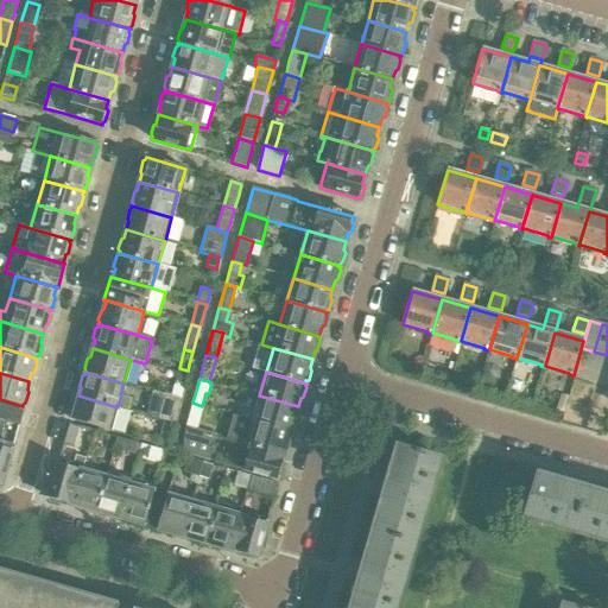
[(175,381),(170,397),(179,399),(184,384),(175,381)]
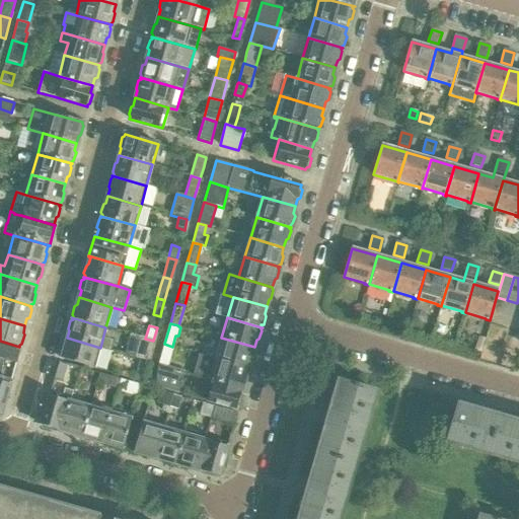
[(100,348),(67,338),(65,346),(63,347),(61,355),(62,357),(62,359),(94,368),(100,348)]
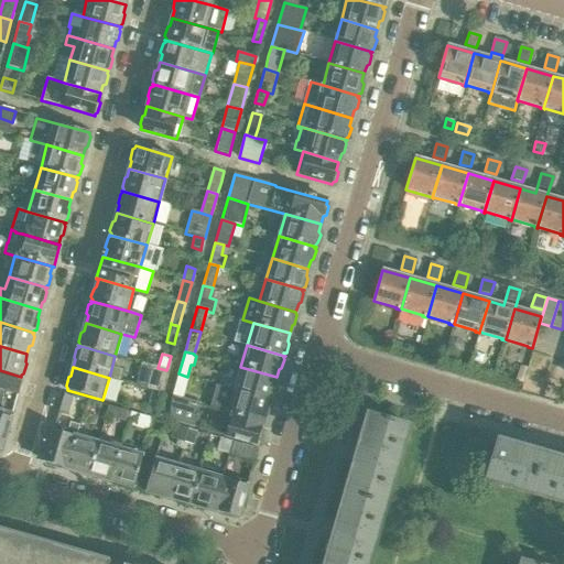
[(147,389),(152,390),(160,392),(166,370),(158,368),(153,367),(147,389)]
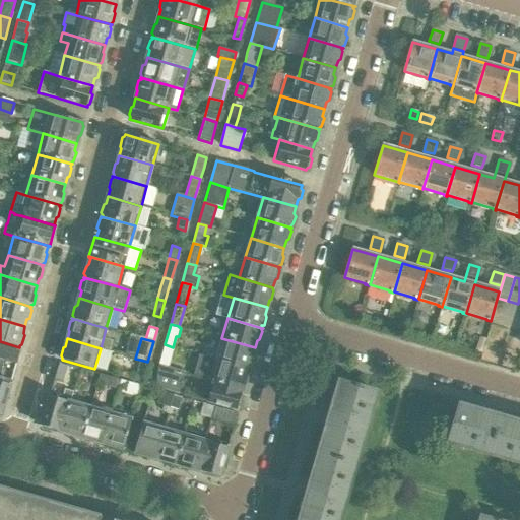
[(221,338),(215,359),(251,369),(249,367),(252,366),(254,358),(253,355),(255,347),(221,338)]
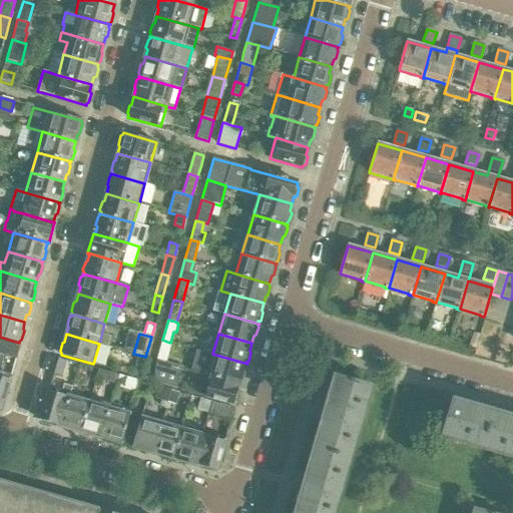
[(170,343),(162,340),(159,352),(167,355),(170,343)]
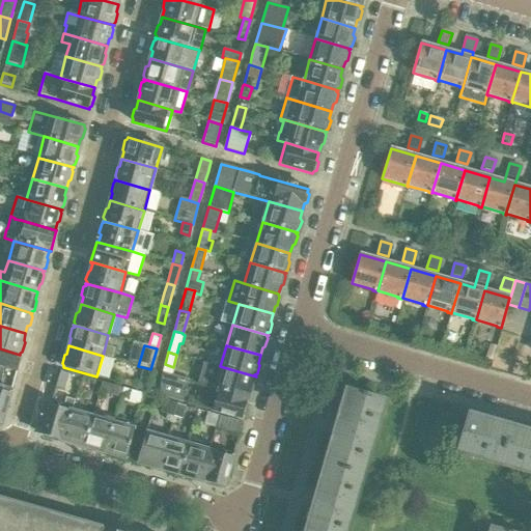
[(0,423),(2,424),(11,390),(17,372),(20,359),(0,353),(0,423)]
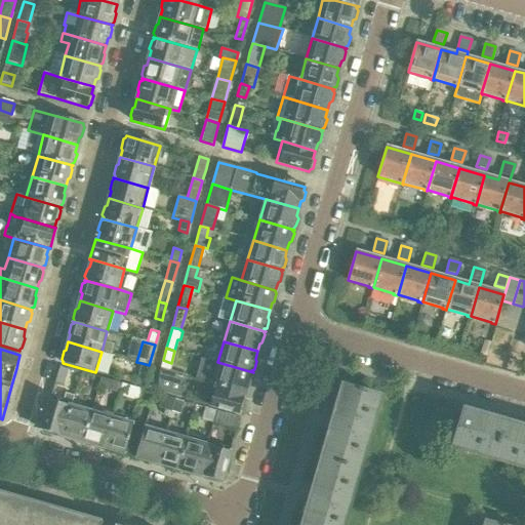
[(197,378),(211,382),(245,392),(247,386),(250,385),(252,376),(250,373),(253,372),(217,362),(202,358),(197,378)]
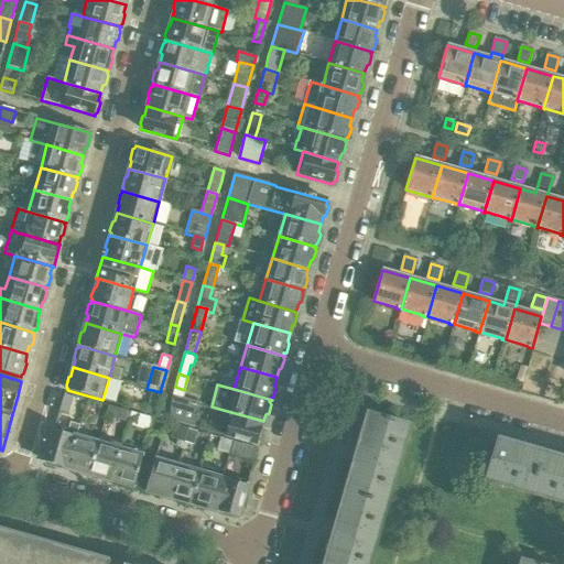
[(160,392),(152,390),(149,399),(145,413),(153,415),(160,392)]
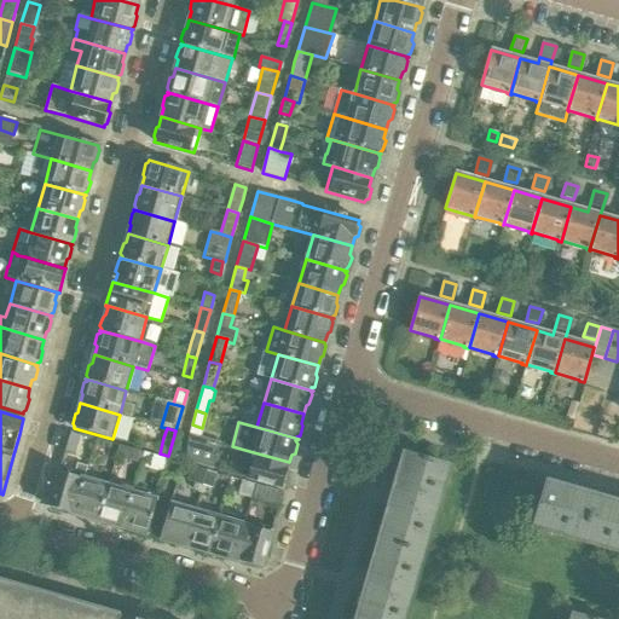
[(68,443),(76,445),(79,437),(70,434),(68,443)]
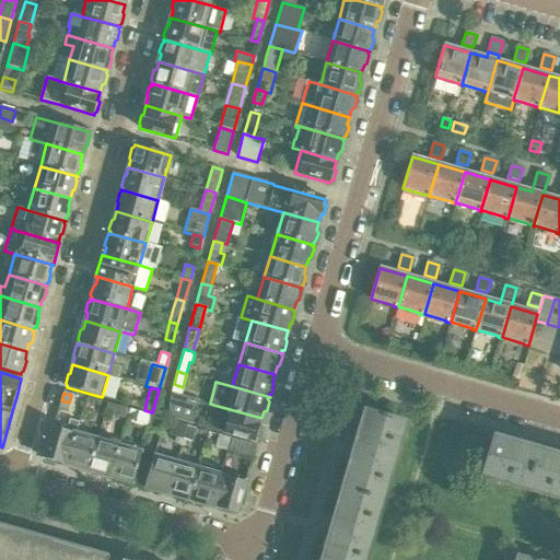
[(167,417),(174,419),(191,424),(198,401),(171,394),(168,400),(167,417)]
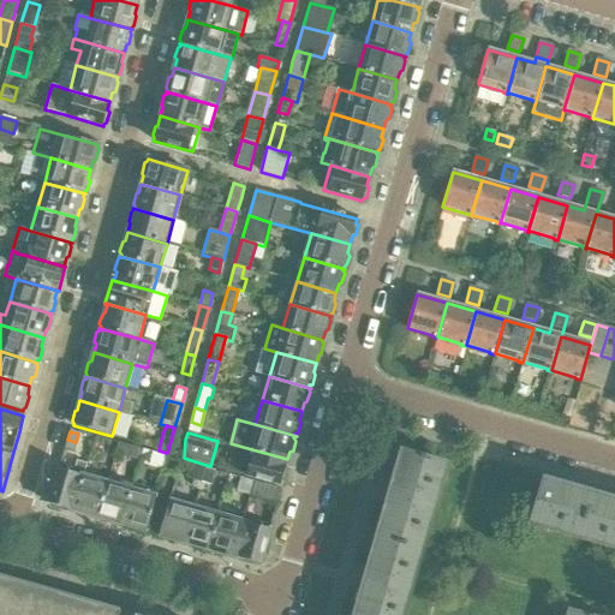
[(138,463),(139,463),(143,451),(118,443),(114,454),(138,461),(138,463)]
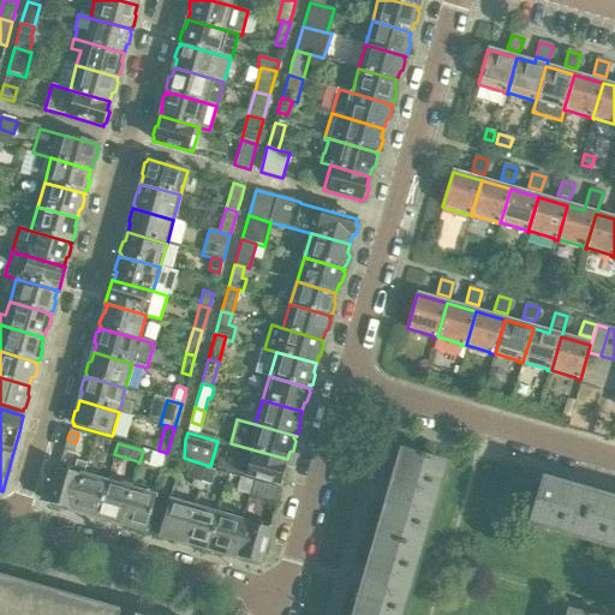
[(287,459),(248,448),(244,460),(240,473),(280,484),(281,482),(284,481),(286,471),(285,469),(287,459)]
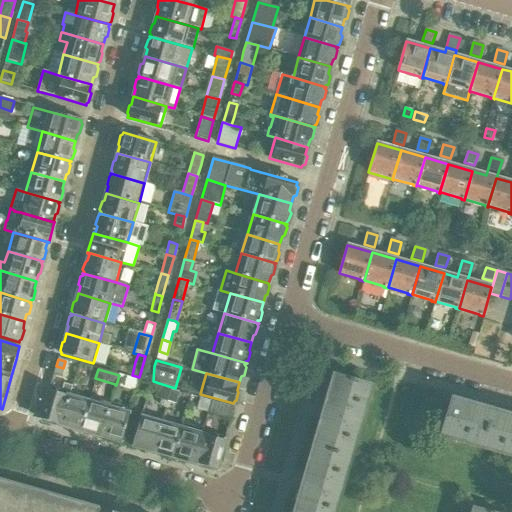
[(119,375),(116,385),(136,391),(137,389),(135,379),(119,375)]
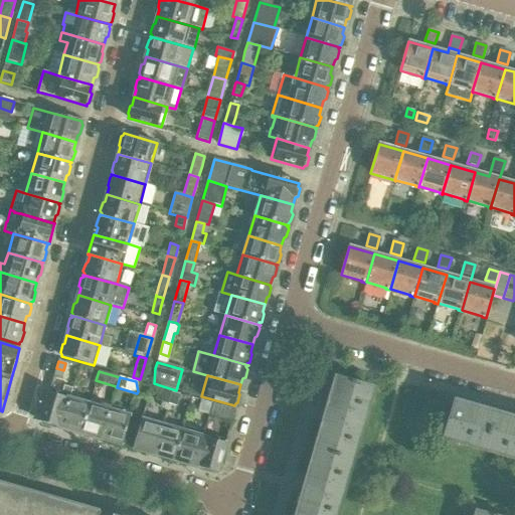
[(319,437),(316,450),(352,460),(363,424),(373,389),(373,388),(336,378),(332,392),(329,403),(328,405),(326,414),(323,425),(319,437)]
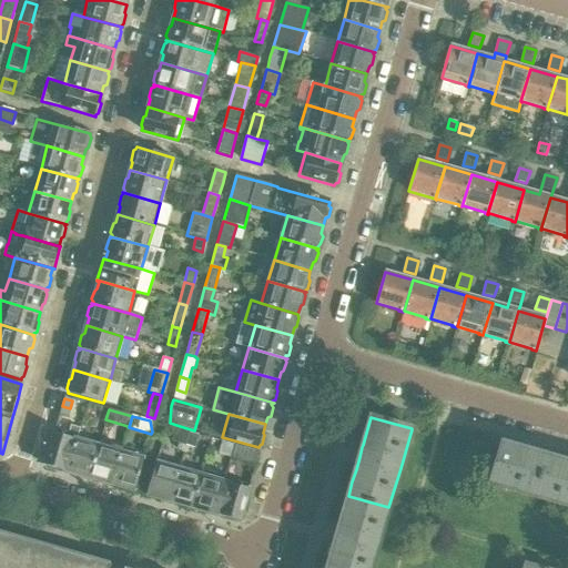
[(59,470),(68,473),(78,436),(80,429),(80,428),(70,425),(68,433),(54,429),(44,466),(46,466),(47,467),(48,469),(58,472),(59,470)]
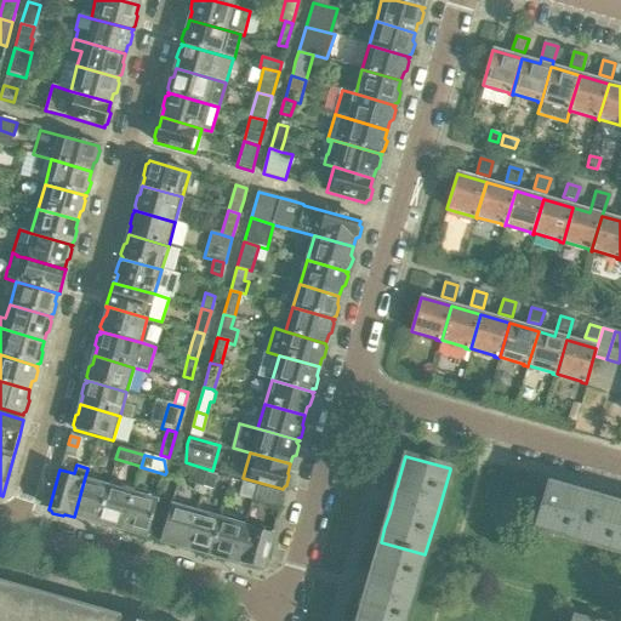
[(188,480),(203,485),(208,472),(192,467),(188,480)]
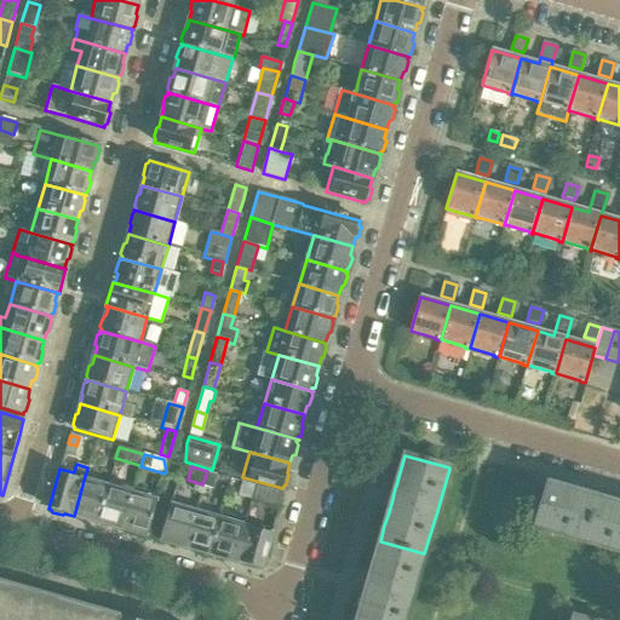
[(207,471),(202,484),(210,486),(213,474),(207,471)]
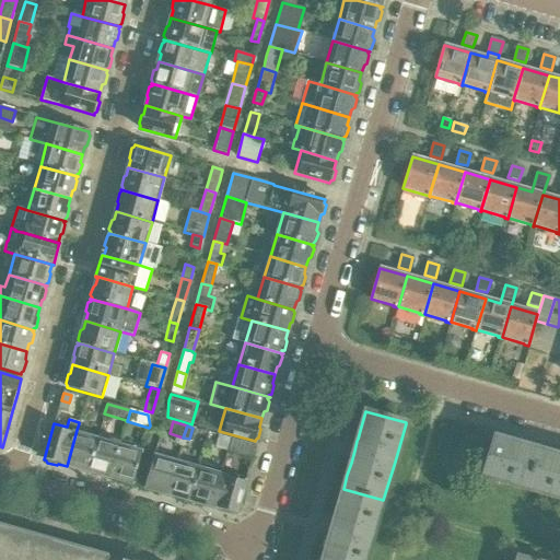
[(88,474),(88,473),(98,435),(77,430),(67,466),(73,468),(76,470),(84,473),(86,471),(88,474)]
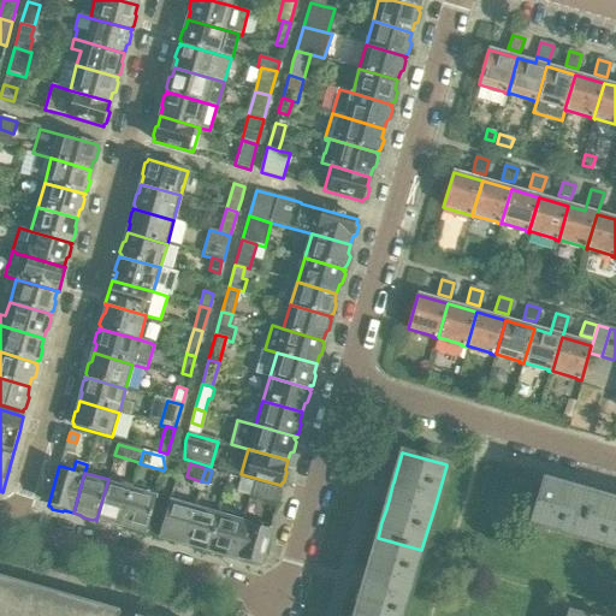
[(112,523),(122,526),(134,486),(108,479),(96,520),(99,520),(100,522),(110,525),(112,523)]
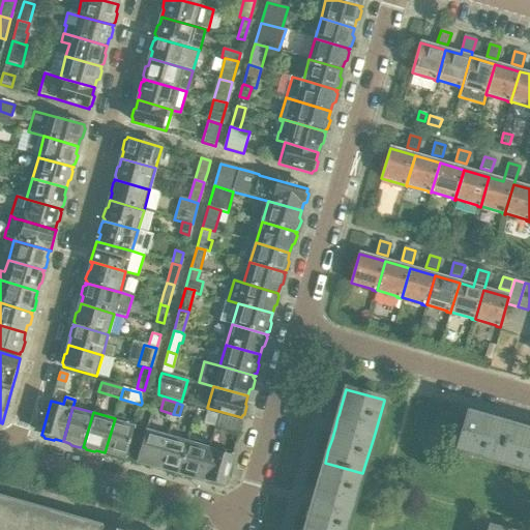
[(203,423),(215,428),(218,415),(207,412),(203,423)]
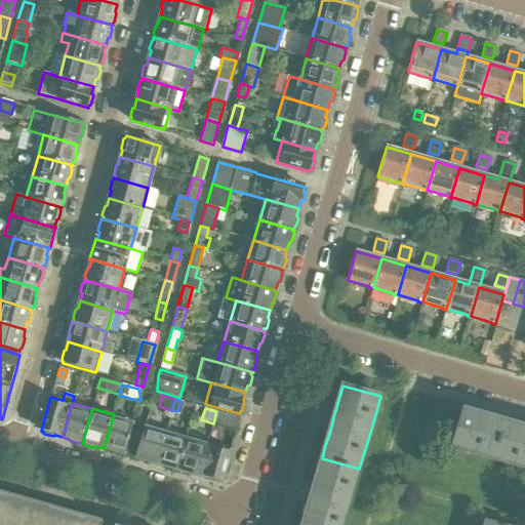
[(488,458),(499,420),(490,418),(477,414),(462,410),(452,447),(488,458)]
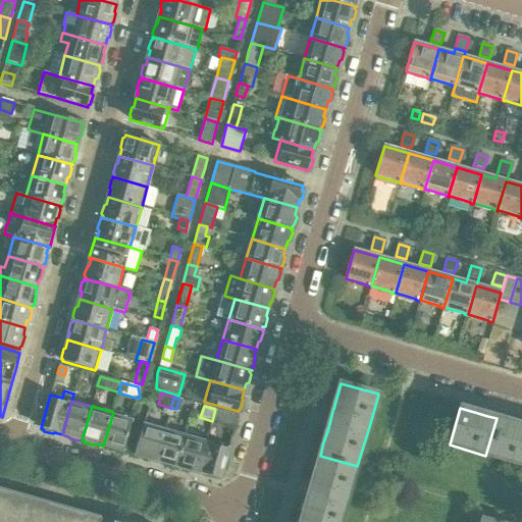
[(215,409),(212,421),(235,427),(239,415),(215,409)]
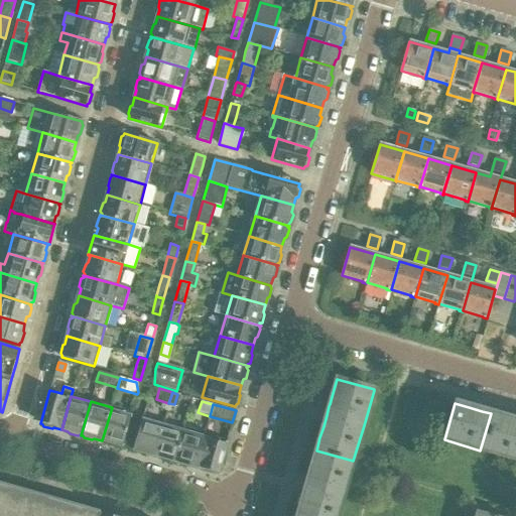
[(112,407),(102,440),(109,442),(110,444),(118,447),(120,445),(122,446),(132,413),(112,407)]
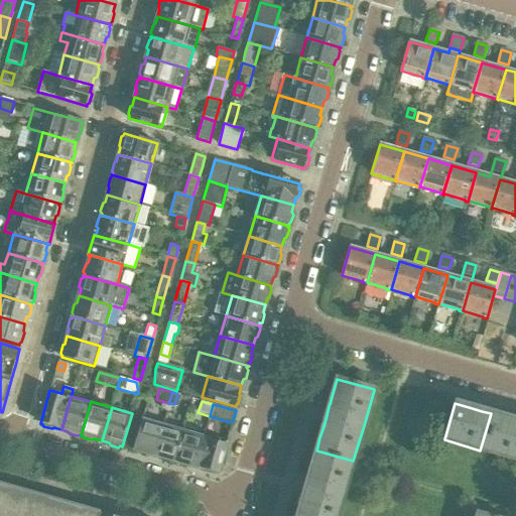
[(515,420),(509,418),(491,413),(480,450),(515,460),(515,420)]
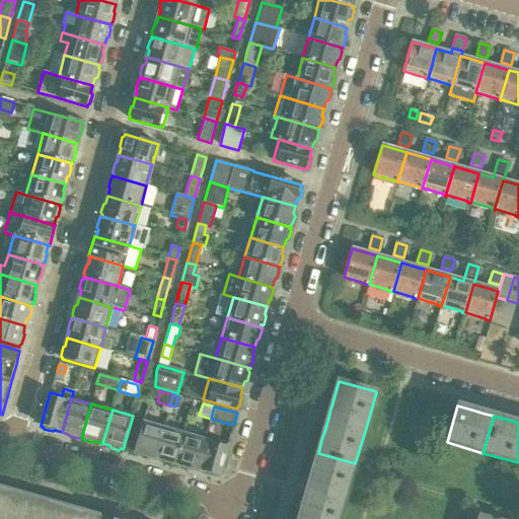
[(148,456),(155,458),(164,425),(143,419),(134,452),(136,452),(137,455),(145,457),(148,456)]
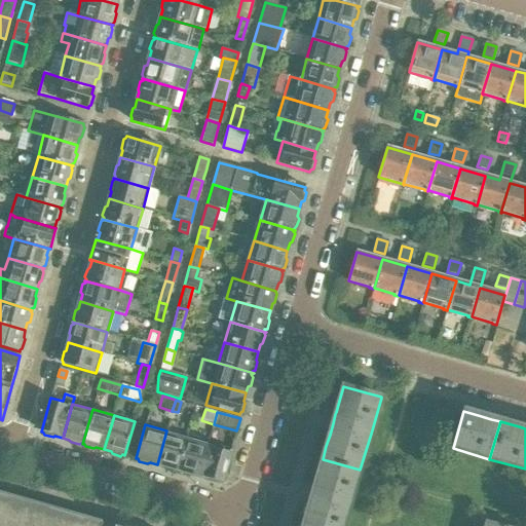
[(177,472),(178,472),(187,437),(166,430),(157,464),(164,466),(164,468),(174,472),(176,470),(177,472)]
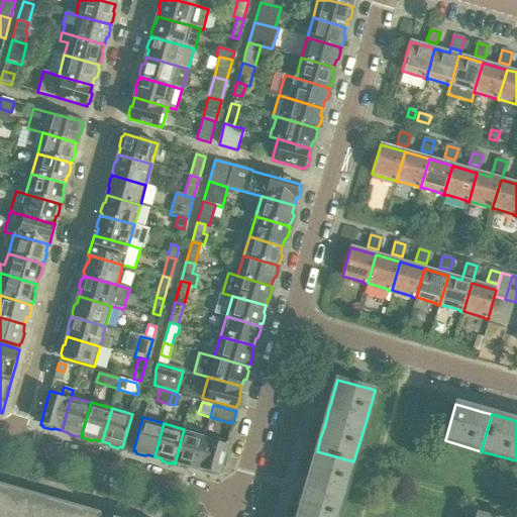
[(188,466),(196,469),(205,435),(184,429),(175,463),(176,462),(177,466),(185,468),(188,466)]
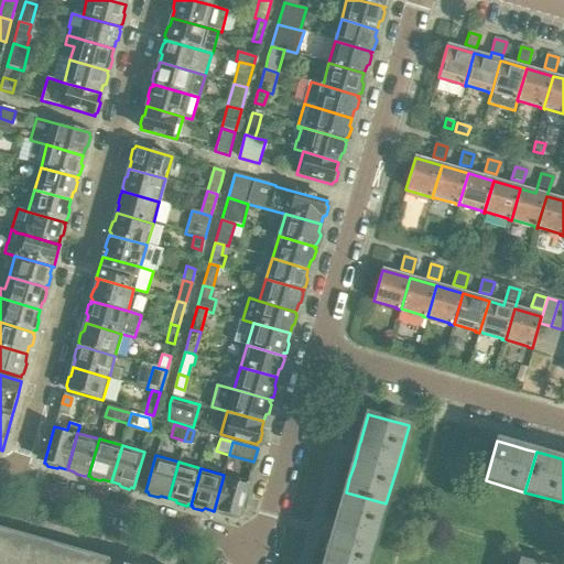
[(224,475),(214,511),(223,513),(224,517),(232,519),(235,517),(238,518),(248,481),(224,475)]
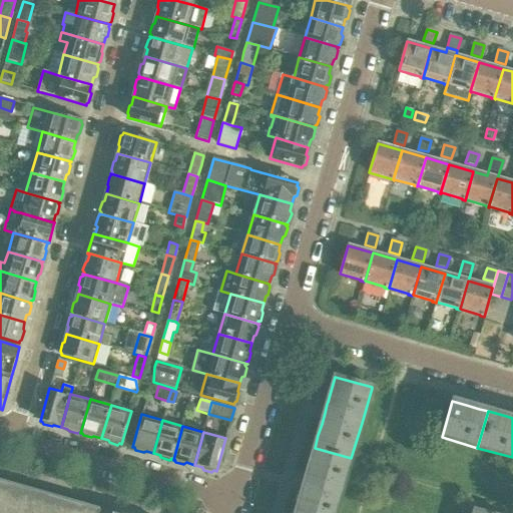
[(351,458),(315,448),(311,461),(308,472),(307,475),(305,483),(302,492),(302,494),(298,505),(296,512),(335,512),(341,493),(351,458)]
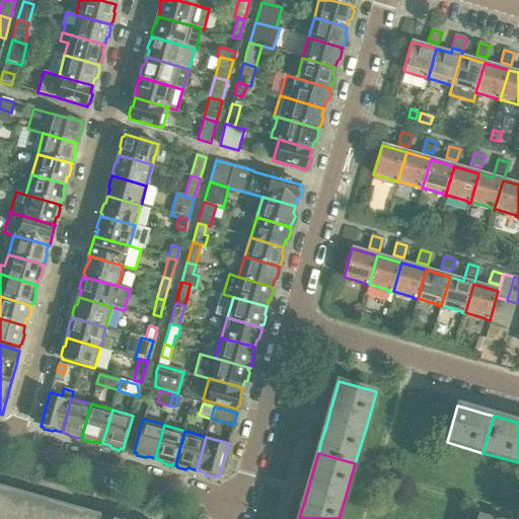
[(99,518),(100,516),(0,487),(0,518),(99,518)]
